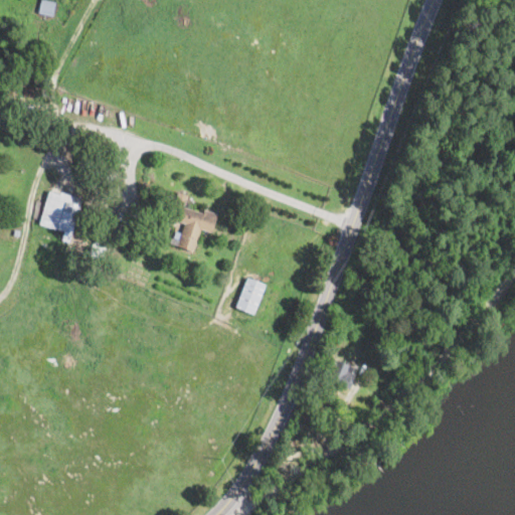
[(56,0),(53,16),(38,13),(40,0),(56,0)]
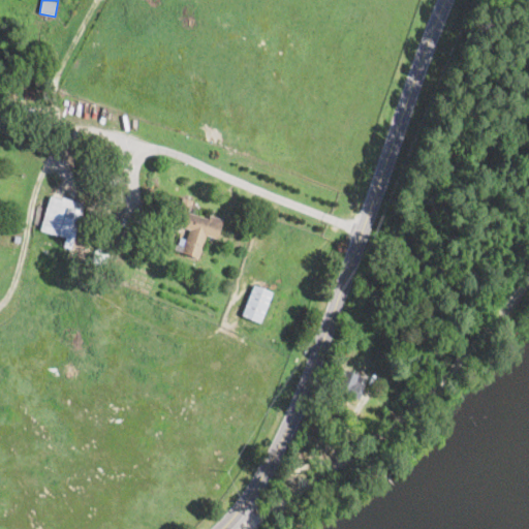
[(45,71),(44,79),(35,79),(35,70),(45,71)]
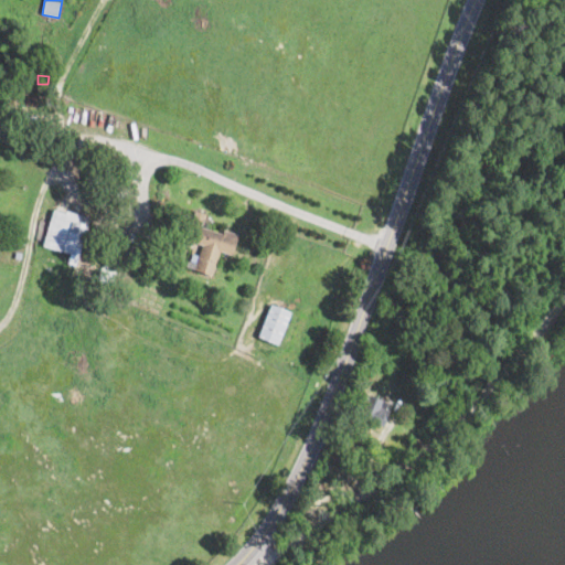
[(0,120),(3,120),(3,124),(8,124),(8,125),(9,137),(4,137),(4,140),(0,140),(0,120)]
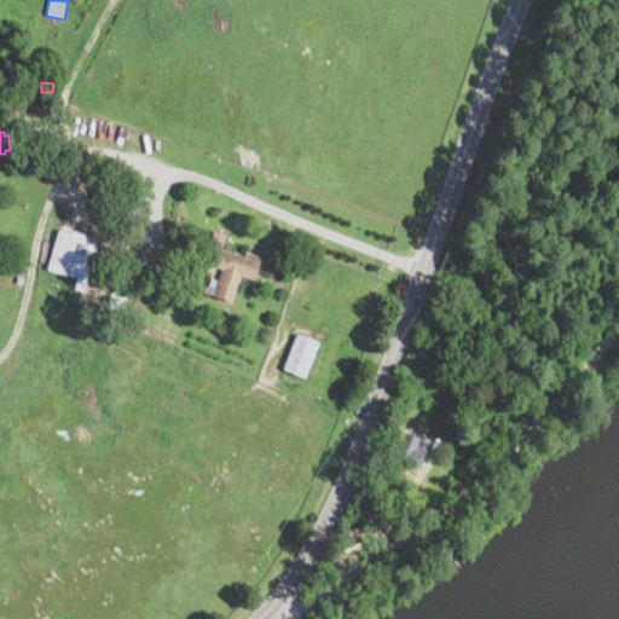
[(103,202),(102,206),(92,203),(97,190),(105,192),(103,202)]
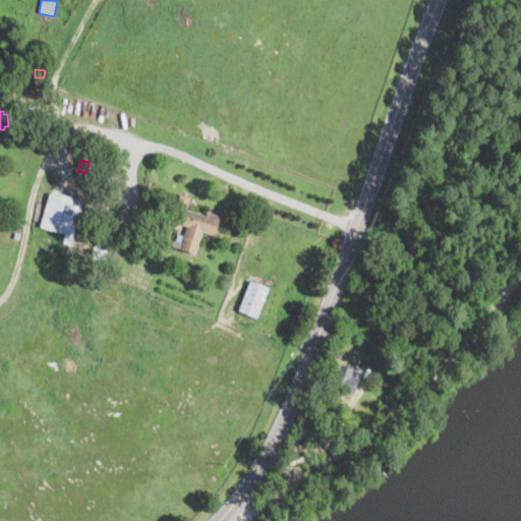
[(85,193),(82,200),(71,236),(51,230),(52,225),(41,222),(49,193),(60,196),(60,194),(69,196),(72,184),(87,189),(85,193)]
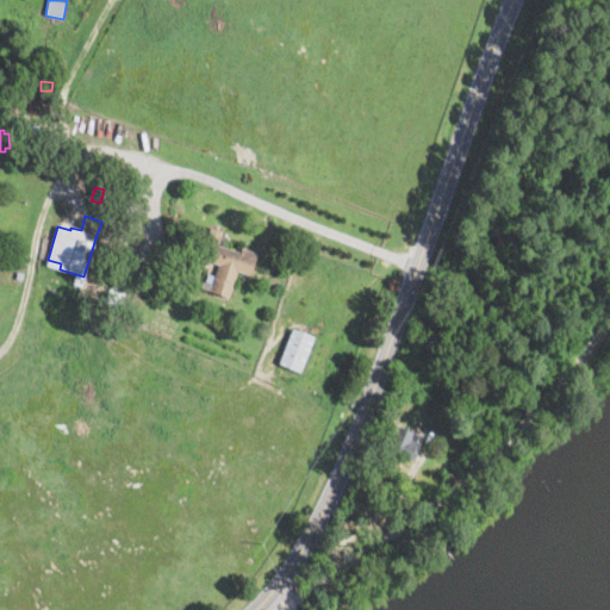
[(207,232),(209,232),(211,226),(222,230),(217,244),(241,253),(228,297),(201,288),(203,281),(212,284),(218,266),(210,263),(211,259),(200,255),(204,246),(181,238),(185,225),(207,232)]
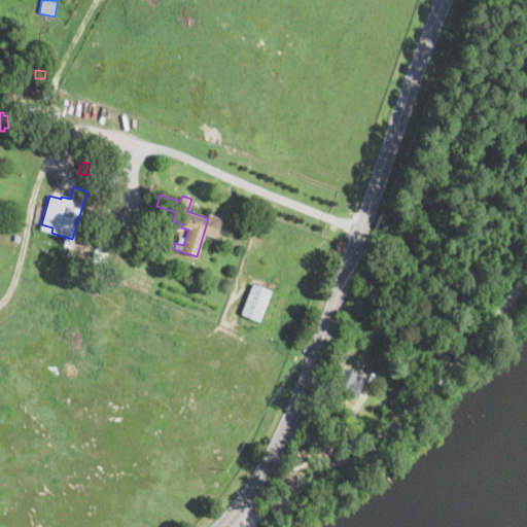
[(127,218),(123,227),(117,225),(121,216),(127,218)]
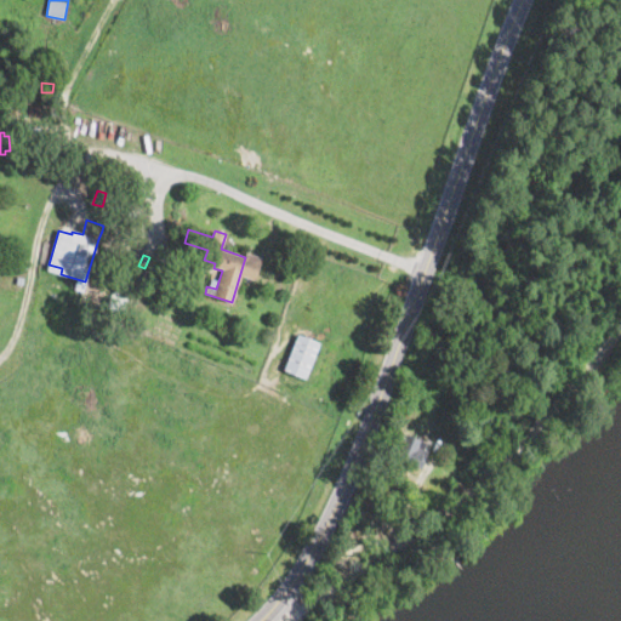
[(169,265),(164,279),(144,272),(148,262),(151,257),(169,265)]
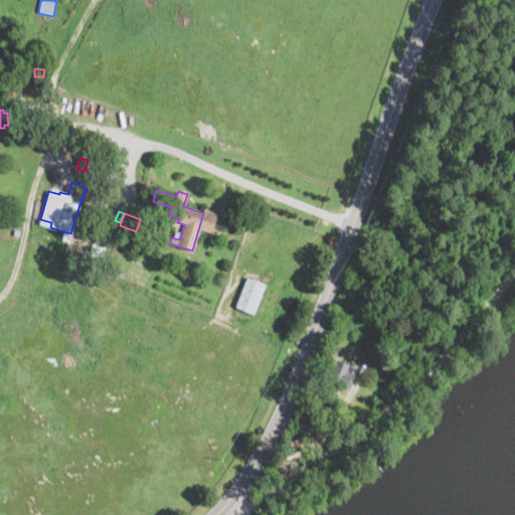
[(21,223),(13,221),(15,214),(23,216),(21,223)]
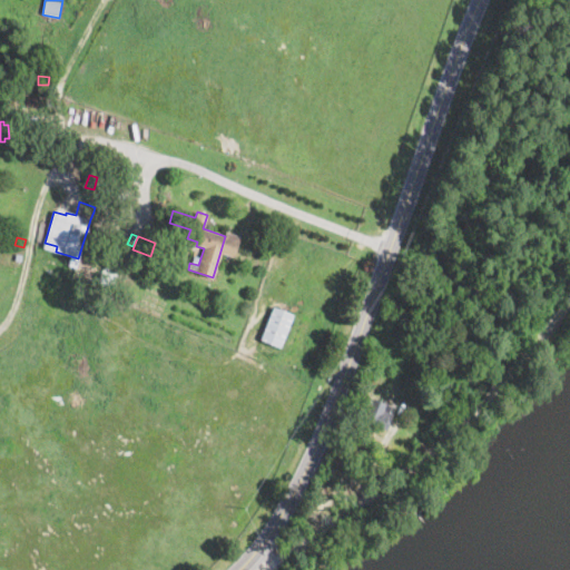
[(115,279),(112,288),(97,284),(100,273),(101,268),(117,273),(115,279)]
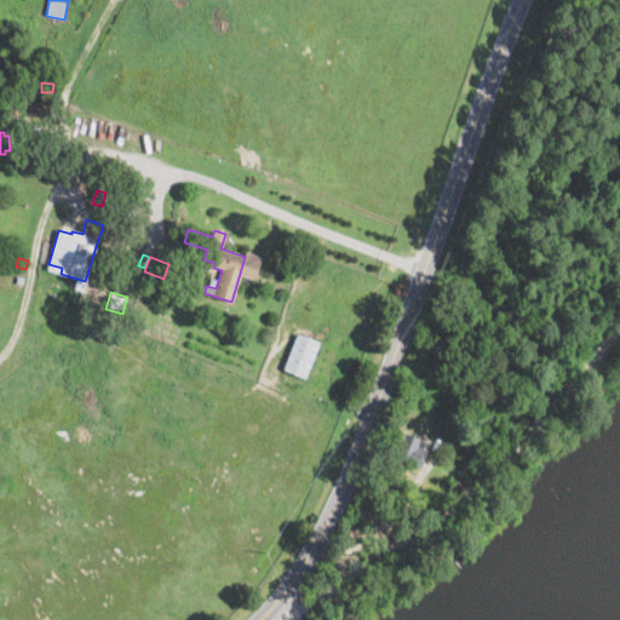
[(320,340),(304,377),(283,367),(298,331),(320,340)]
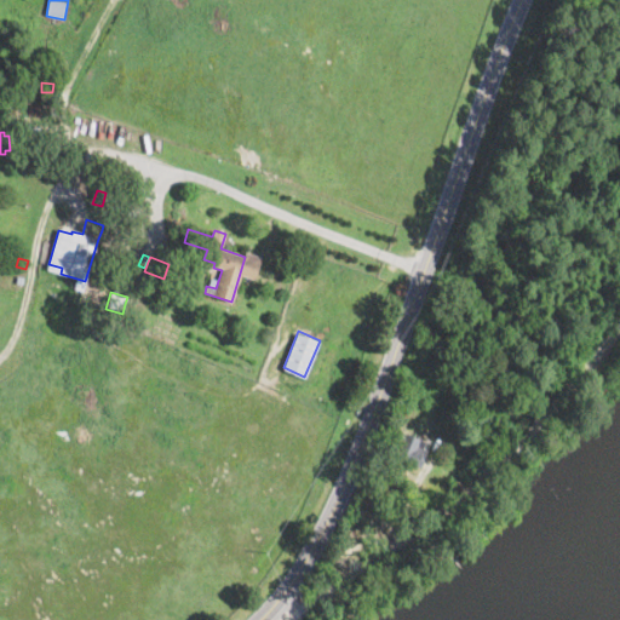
[(488,357),(480,368),(474,365),(482,352),(488,357)]
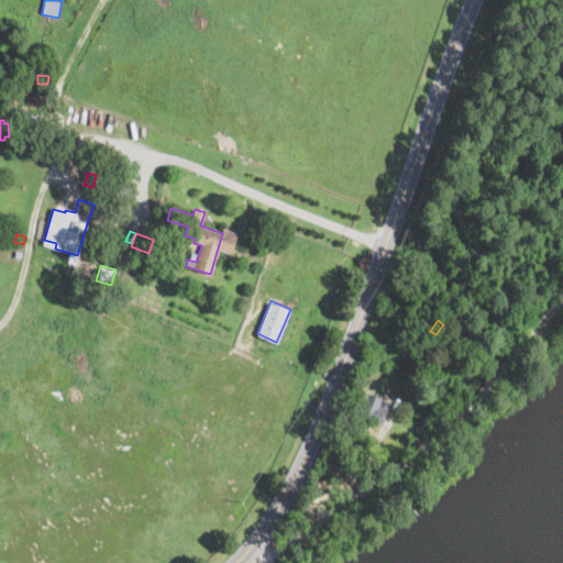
[(416,365),(415,366),(411,362),(424,351),(428,355),(416,365)]
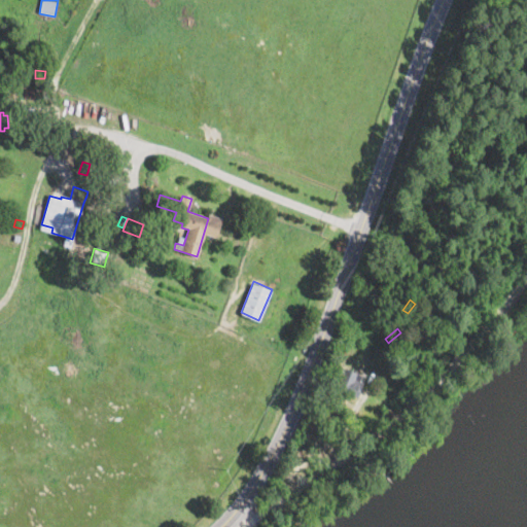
[(345,369),(361,376),(359,381),(363,383),(357,398),(337,390),(339,386),(335,384),(340,370),(344,372),(345,369)]
